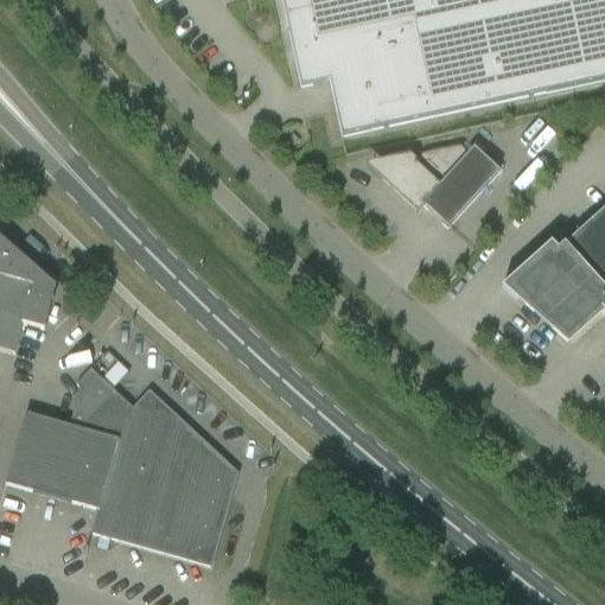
[(282,0),(303,88),(331,82),(343,138),(604,81),(604,0),(282,0)]
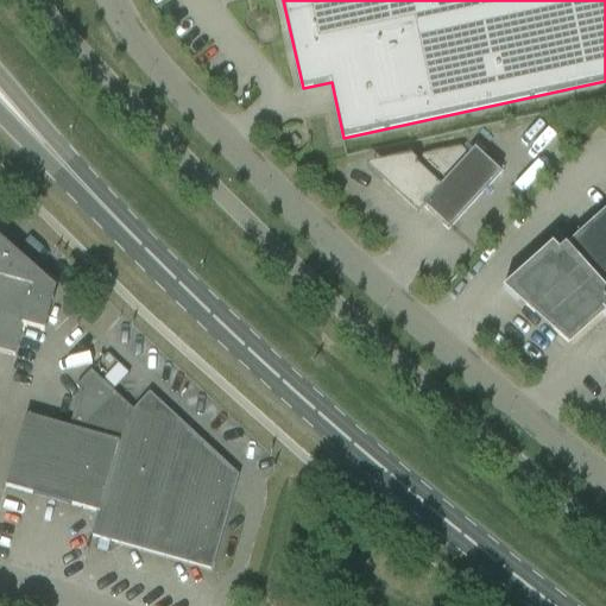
[(295,147),(302,141),(296,134),(289,139),(295,147)]
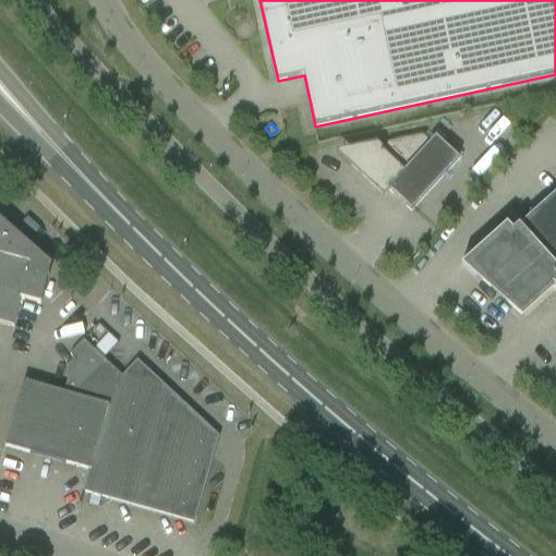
[(424,134),(398,141),(370,179),(386,194),(390,189),(413,209),(460,158),(437,137),(433,142),(424,134)]
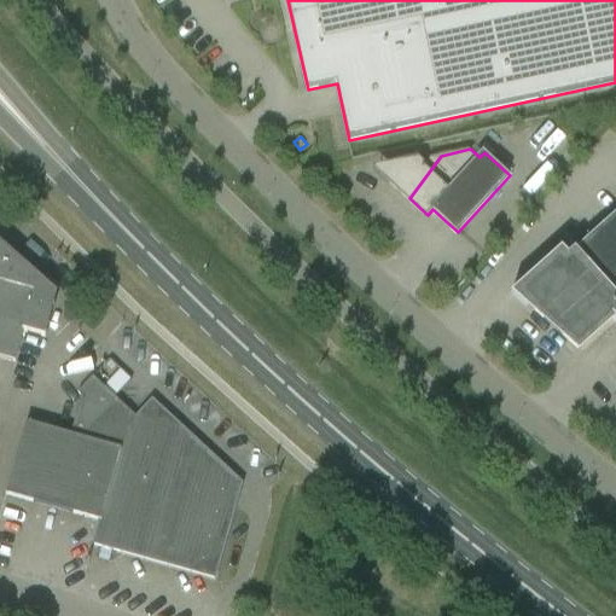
[(426,164),(422,160),(391,166),(395,178),(391,181),(410,198),(441,156),(431,157),(426,164)]
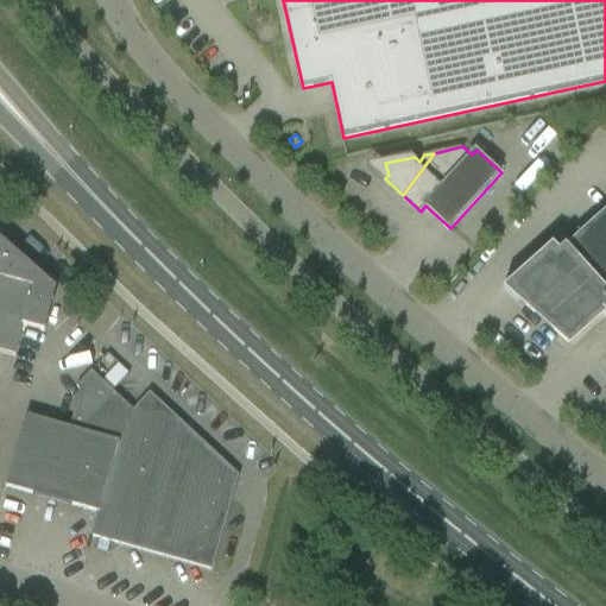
[(605,213),(522,288),(519,292),(519,297),(522,302),(570,343),(604,313),(605,314),(605,213)]
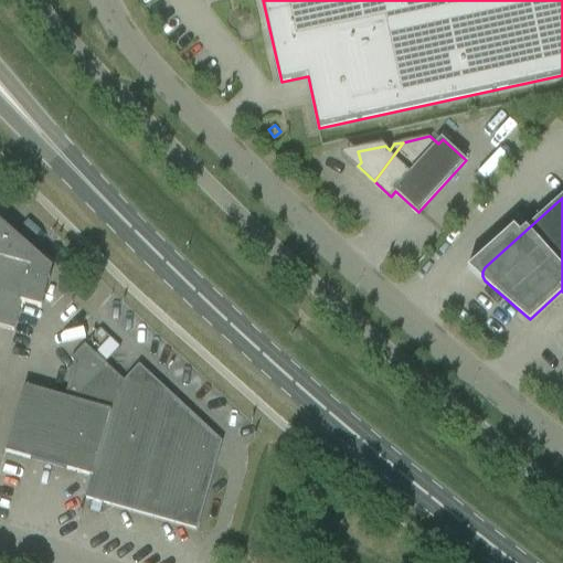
[(0,324),(17,328),(23,301),(43,306),(54,267),(0,219),(0,324)]
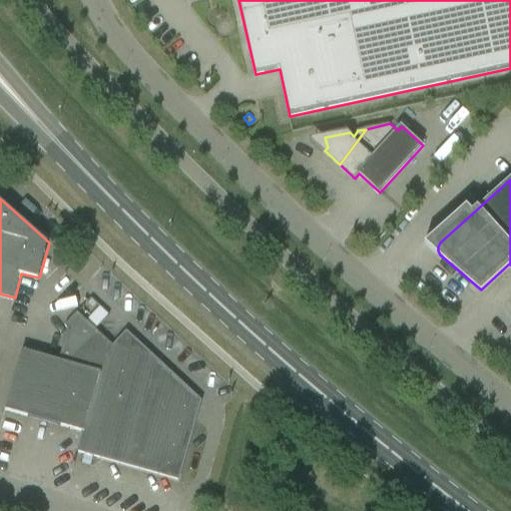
[(81,311),(96,326),(109,314),(94,298),(81,311)]
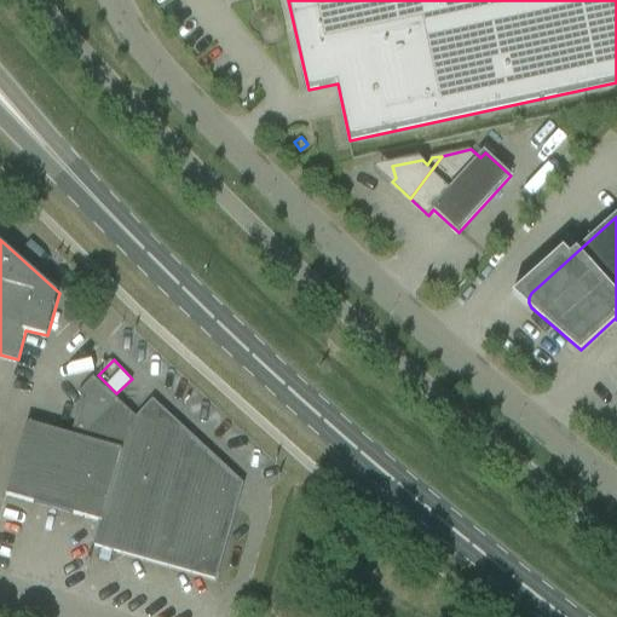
[(81,392),(70,431),(27,419),(7,491),(99,517),(93,540),(217,575),(242,480),(153,396),(136,413),(93,373),(78,388),(81,392)]
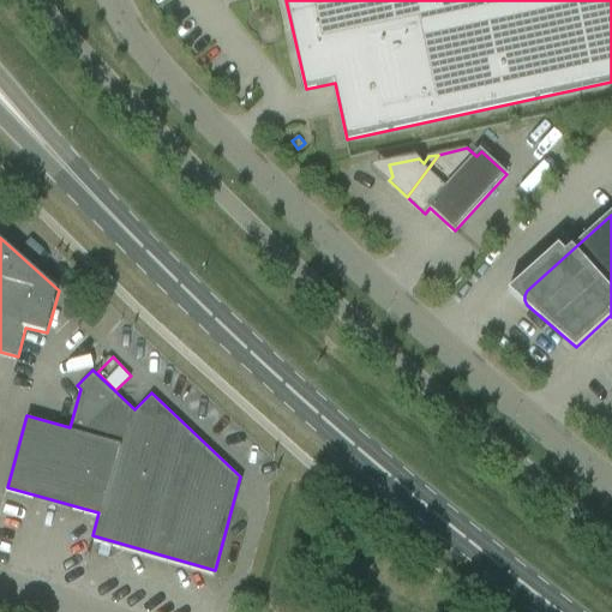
All buildings are outlined.
